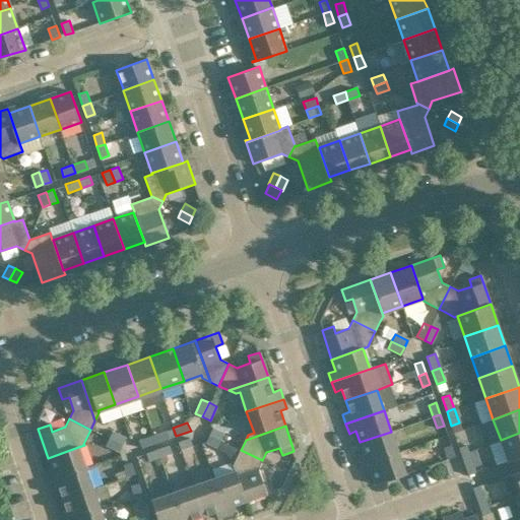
[(213,427),(209,435),(220,440),(223,433),(213,427)]
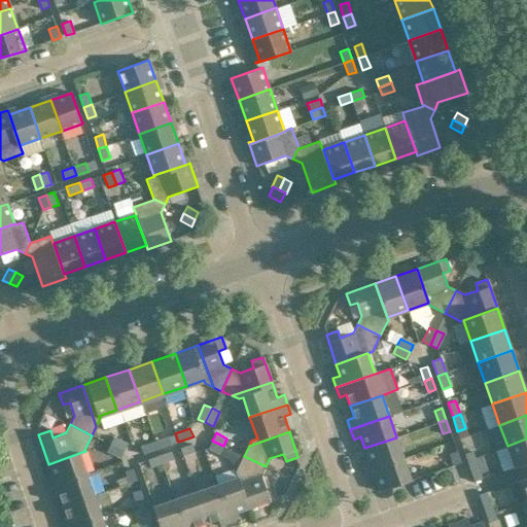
[(168,435),(154,441),(157,449),(171,444),(168,435)]
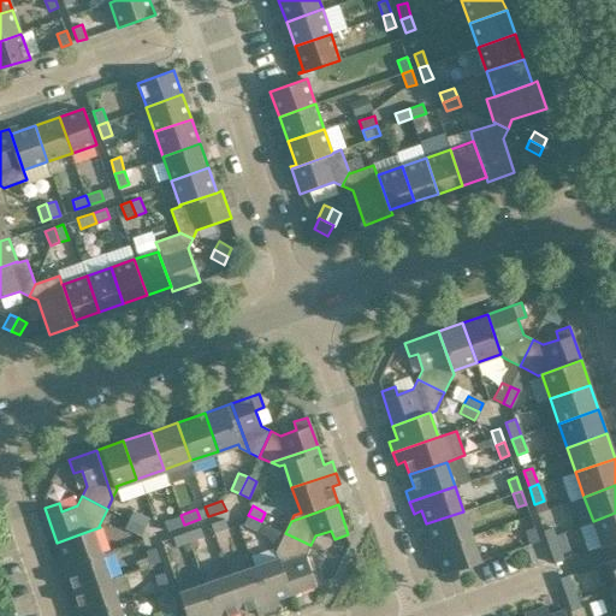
[(132,510),(129,519),(146,526),(149,517),(132,510)]
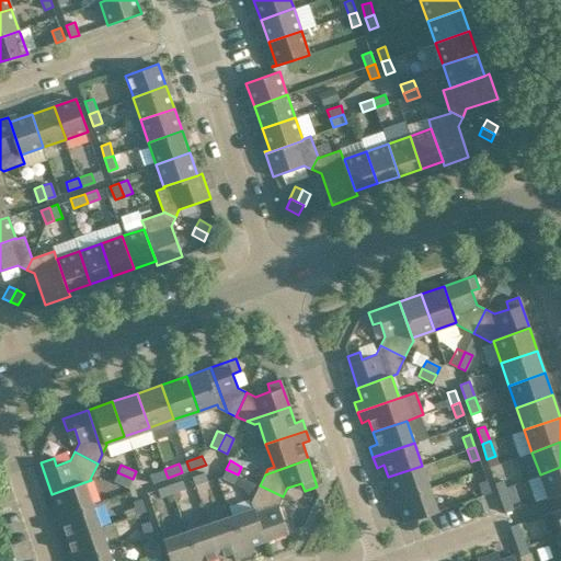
[(392,489),(385,492),(389,502),(430,488),(422,466),(388,477),(392,489)]
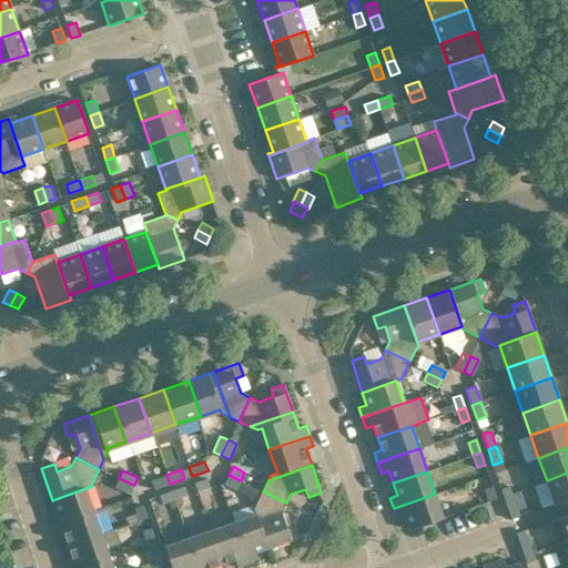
[(567,473),(547,480),(555,504),(567,498),(567,473)]
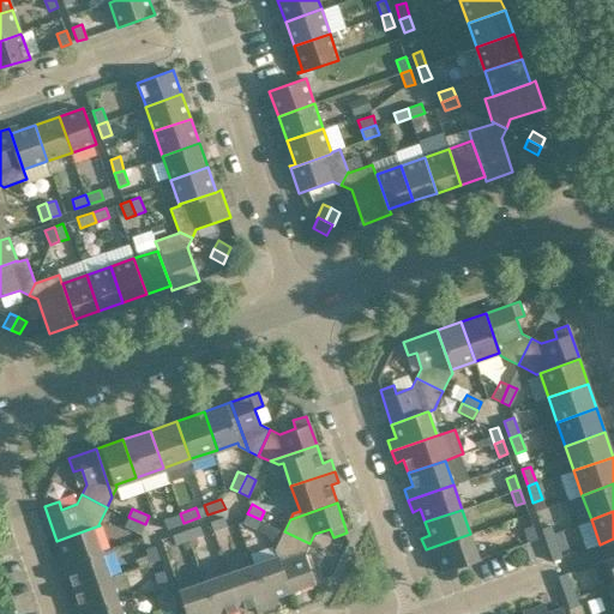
[(184,523),(180,513),(163,519),(167,530),(184,523)]
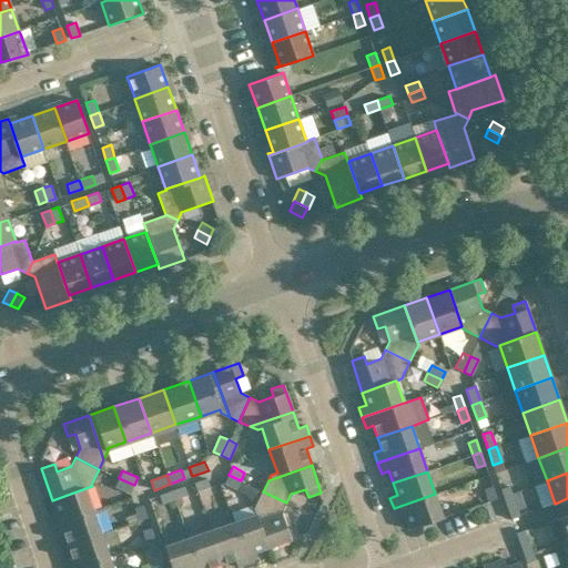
[(236,489),(241,480),(229,475),(224,483),(236,489)]
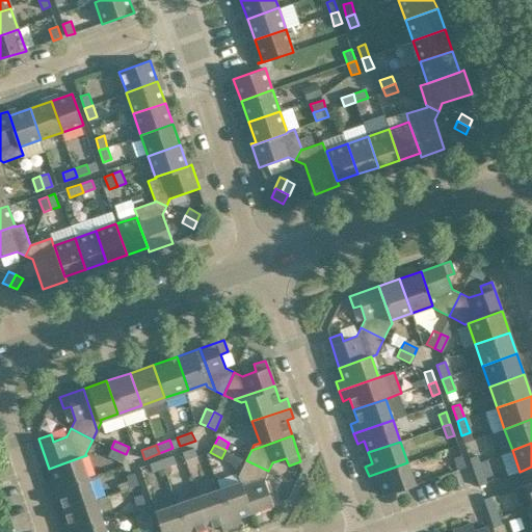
[(122,462),(126,454),(111,448),(108,455),(122,462)]
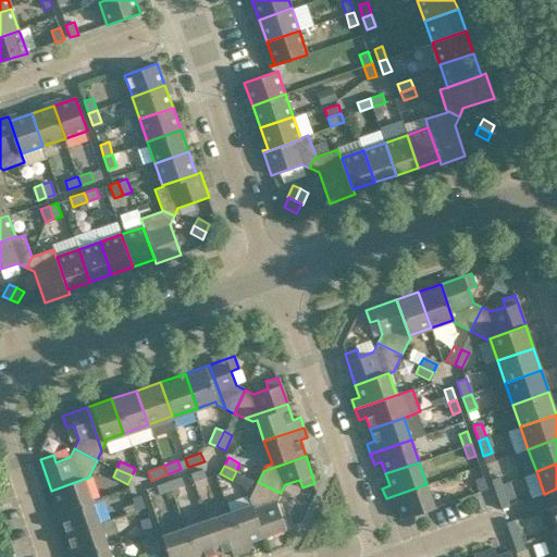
[(203,469),(190,473),(194,482),(206,478),(203,469)]
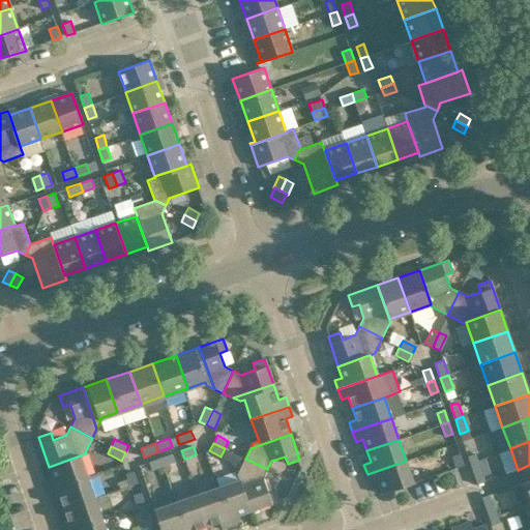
[(174,462),(171,453),(160,458),(164,466),(174,462)]
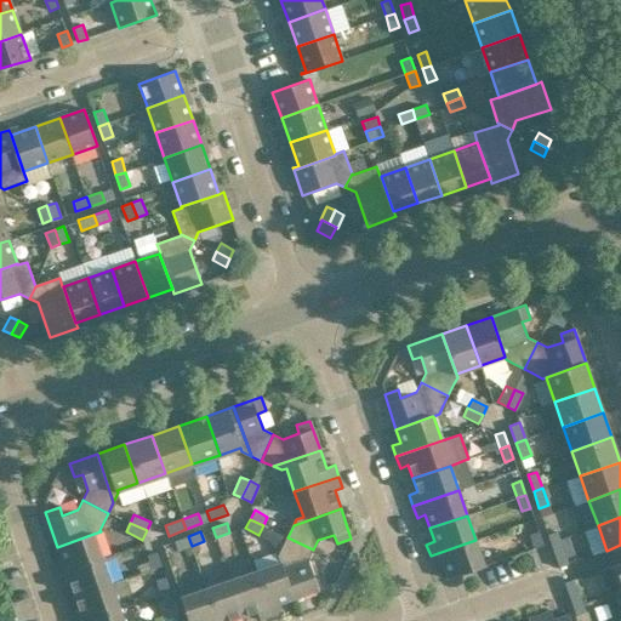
[(543,545),(539,531),(530,534),(535,548),(543,545)]
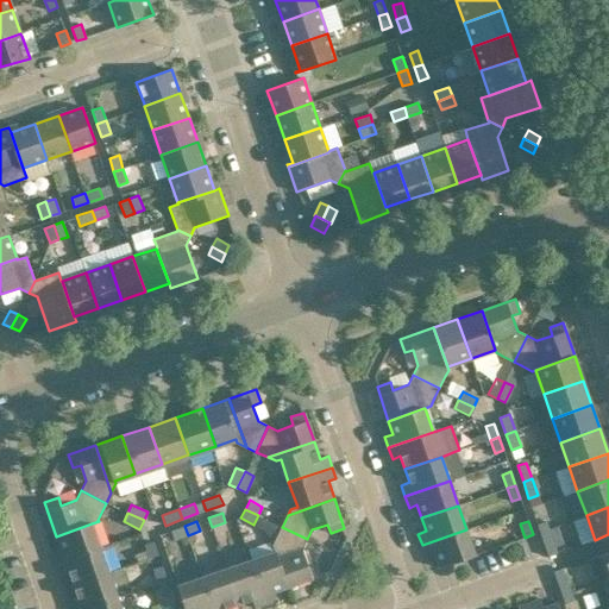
[(546,521),(538,523),(540,532),(542,540),(552,537),(546,521)]
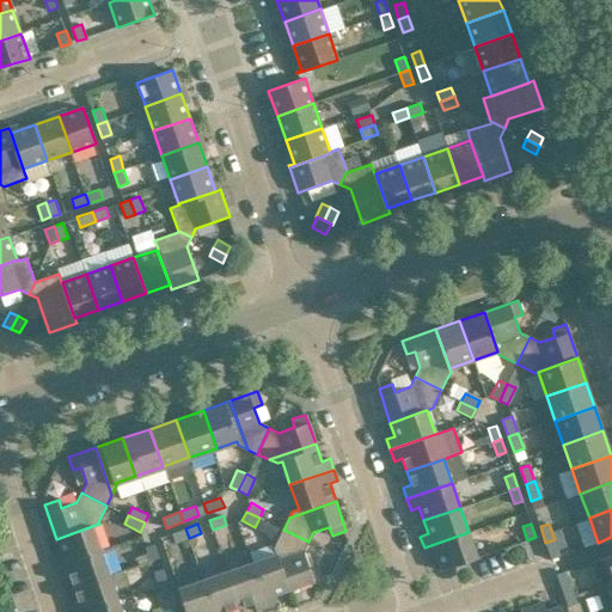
[(101,550),(92,526),(56,539),(61,552),(53,555),(56,565),(101,550)]
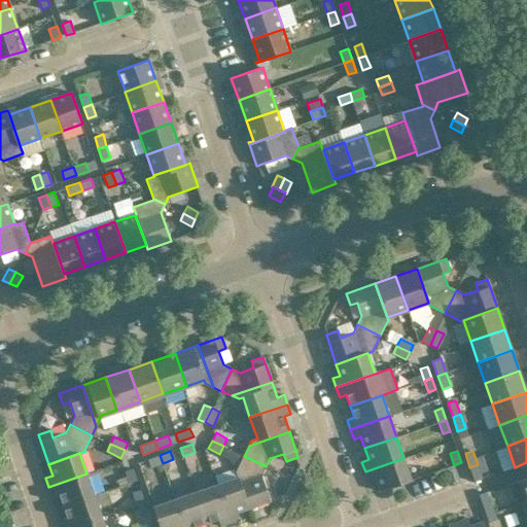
[(160,455),(149,458),(151,466),(163,463),(160,455)]
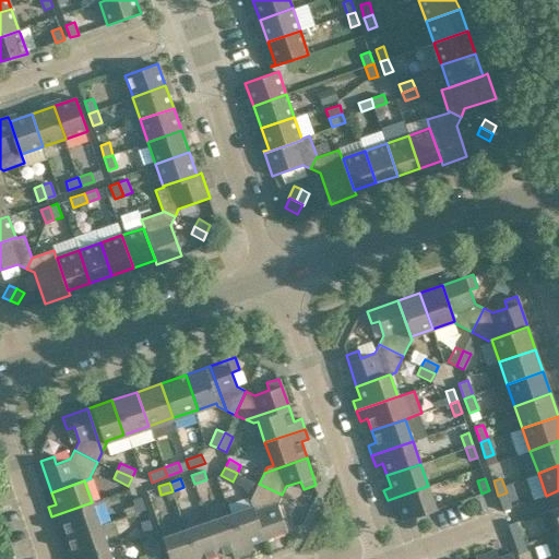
[(277,503),(282,495),(259,484),(250,500),(252,507),(264,539),(294,528),(290,515),(283,519),(277,503)]
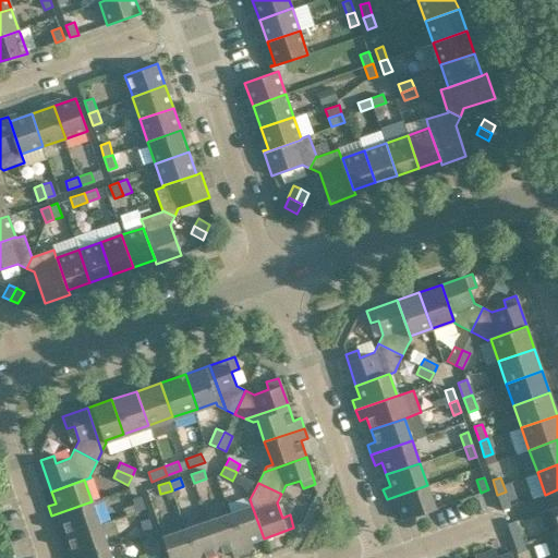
[(427,485),(387,499),(390,509),(398,507),(402,520),(435,508),(428,487),(427,485)]
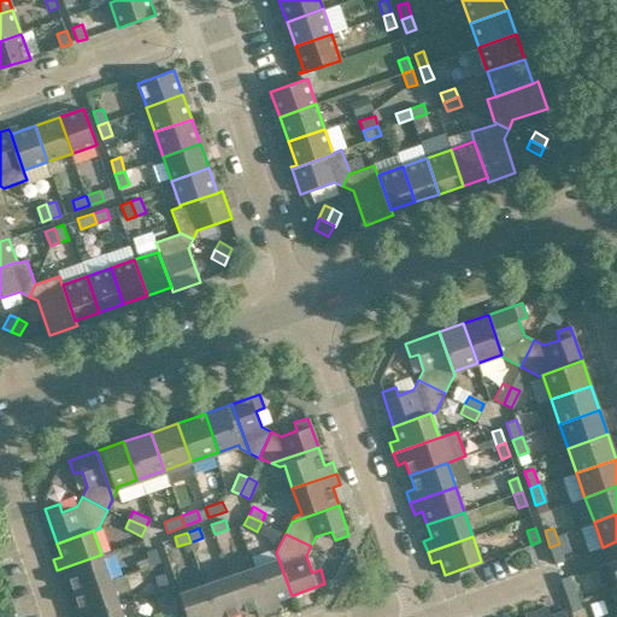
[(559,544),(550,547),(556,564),(565,560),(559,544)]
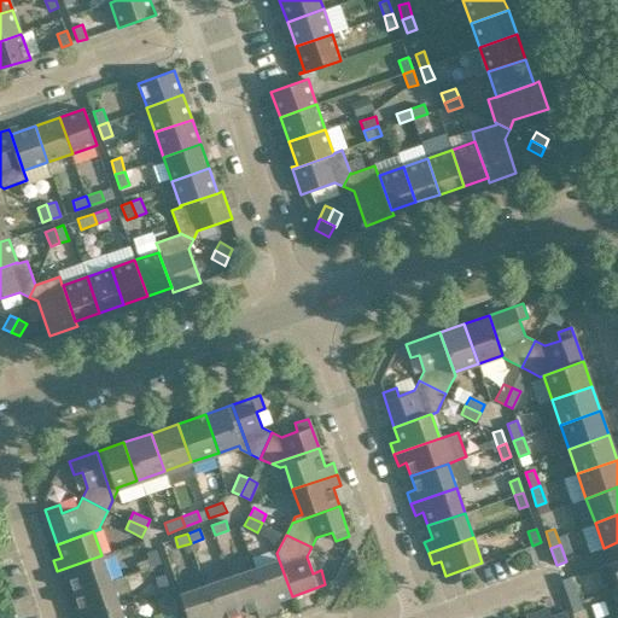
[(161,563),(156,549),(147,553),(152,566),(161,563)]
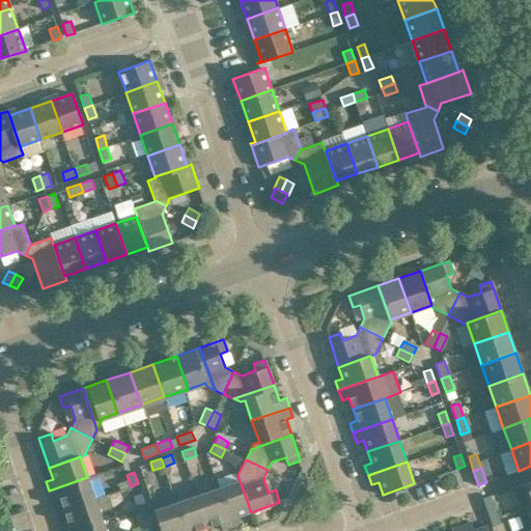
[(95,499),(87,477),(49,491),(52,501),(59,498),(63,509),(95,499)]
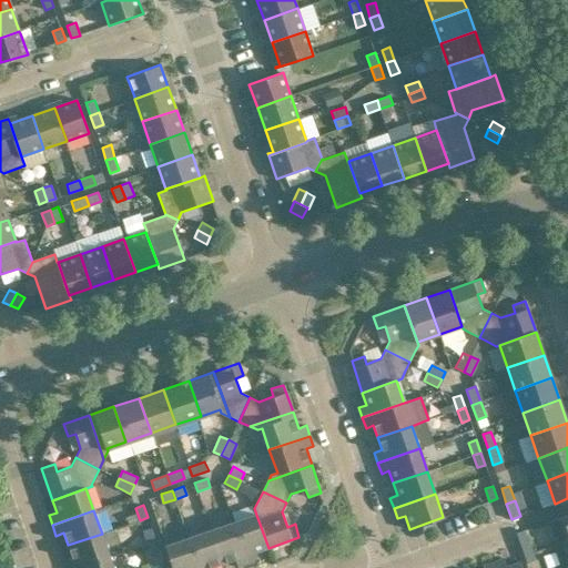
[(567,514),(549,521),(557,545),(567,540),(567,514)]
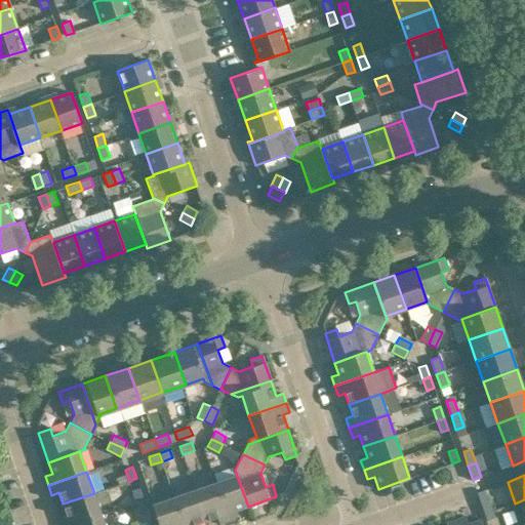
[(248,507),(237,476),(216,483),(229,521),(239,517),(236,511),(248,507)]
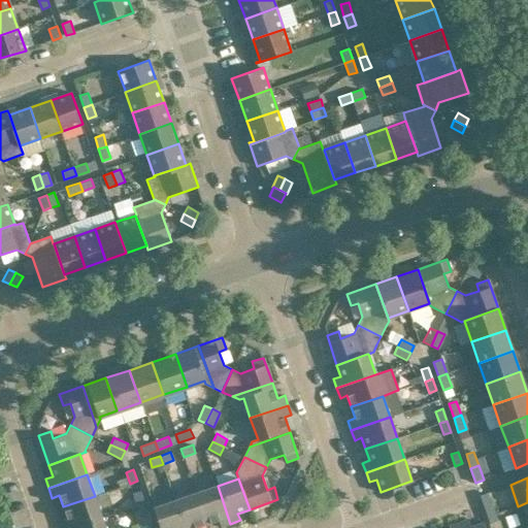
[(230,524),(218,486),(196,493),(207,524),(219,520),(221,527),(230,524)]
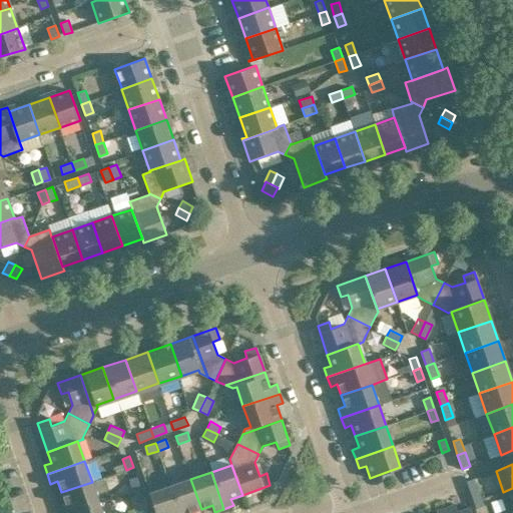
[(128,479),(132,490),(140,487),(136,476),(128,479)]
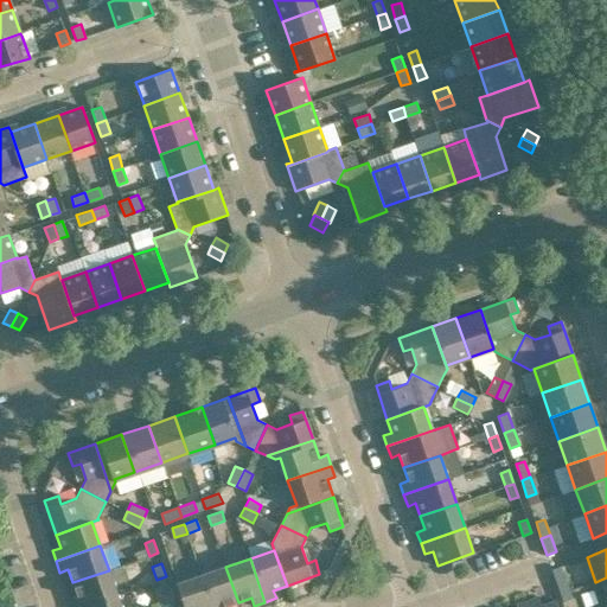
[(561,566),(551,569),(556,581),(557,585),(567,582),(561,566)]
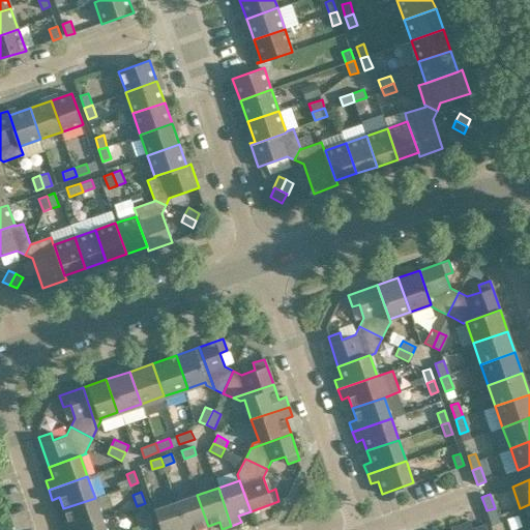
[(208,526),(197,495),(176,502),(185,529),(196,529),(197,529),(208,526)]
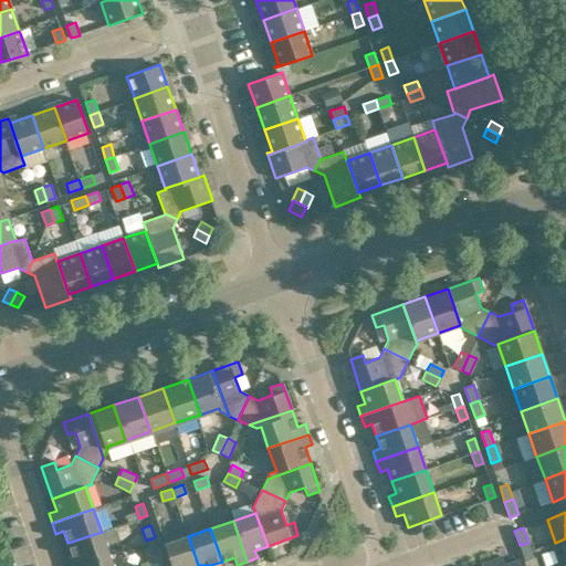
[(74,565),(109,554),(102,532),(67,543),(72,555),(64,558),(66,565),(74,565)]
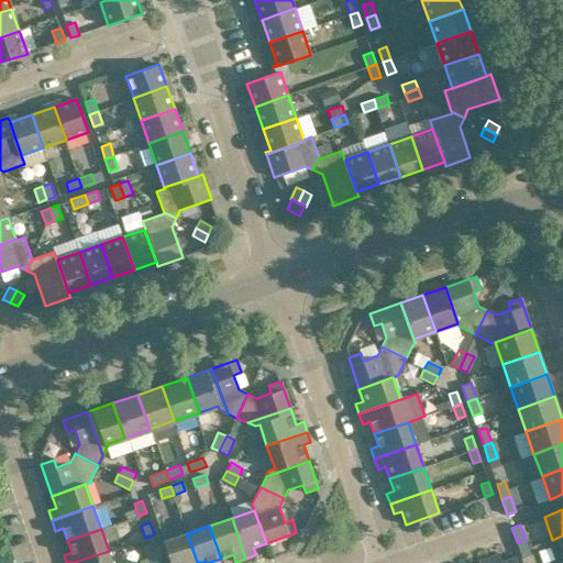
[(197,562),(187,533),(163,541),(170,562),(197,562)]
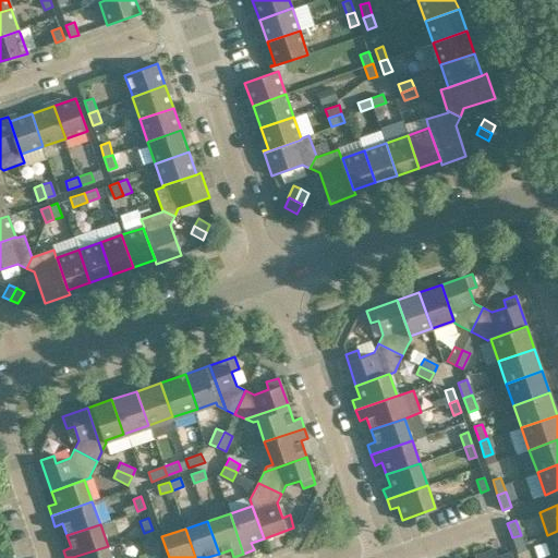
[(157,543),(153,530),(144,533),(149,545),(157,543)]
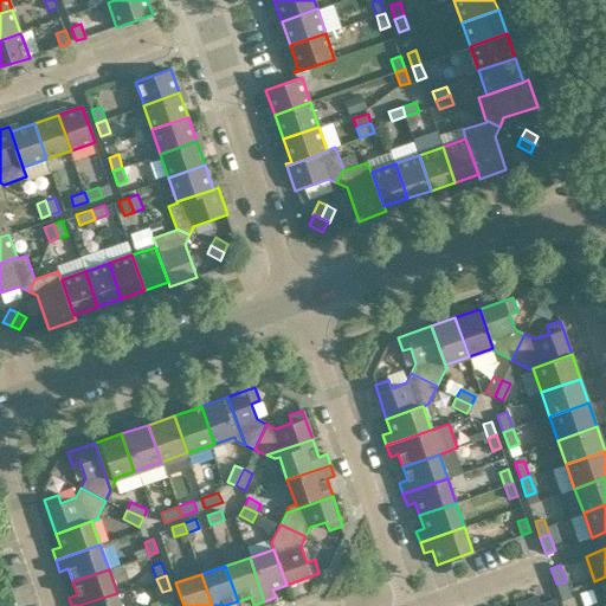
[(566,581),(556,584),(560,594),(562,600),(571,597),(566,581)]
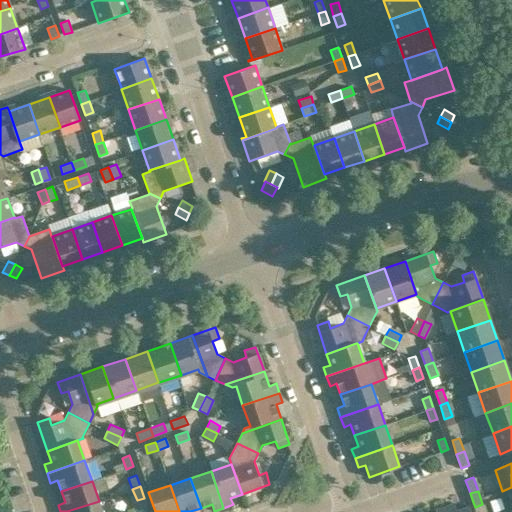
[(102,511),(99,501),(67,511),(102,511)]
